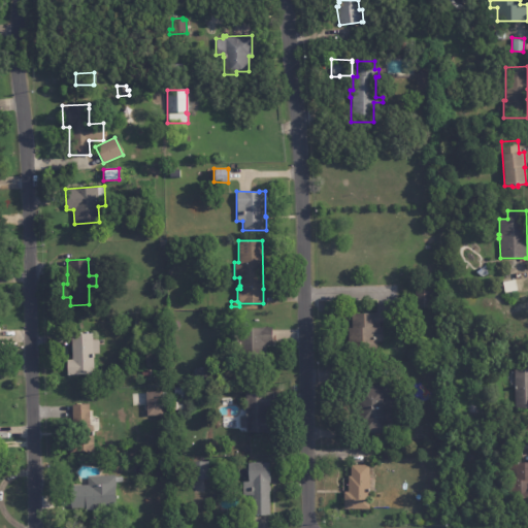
[(485,266),(486,267),(485,268),(489,272),(482,277),(477,272),(476,273),(475,271),(485,265),(485,266)]
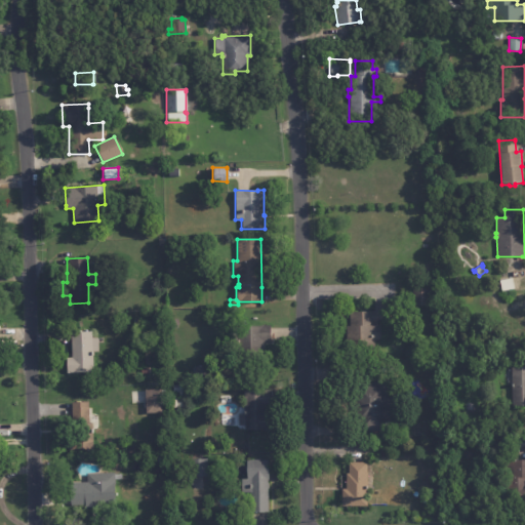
[(511,289),(501,291),(499,280),(512,278),(514,288),(511,289)]
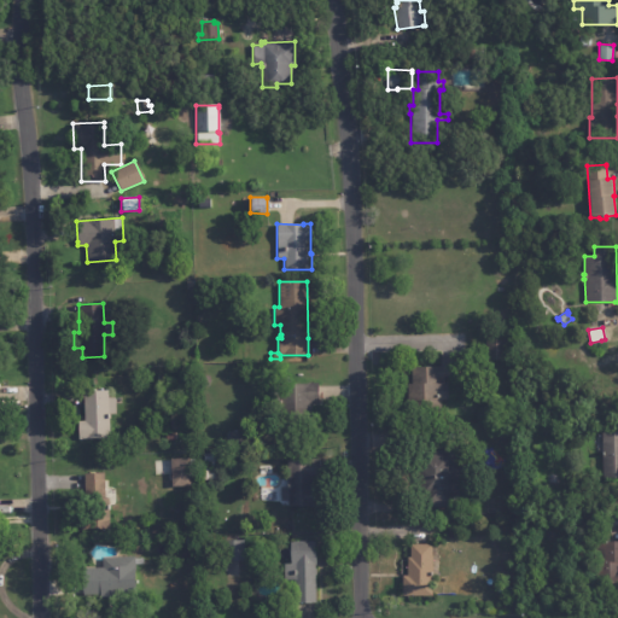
[(409,384),(412,384),(410,367),(441,366),(439,356),(464,356),(465,375),(454,375),(455,379),(452,379),(452,377),(443,377),(444,383),(447,383),(448,400),(441,400),(441,407),(423,408),(423,401),(407,401),(407,384),(409,384)]
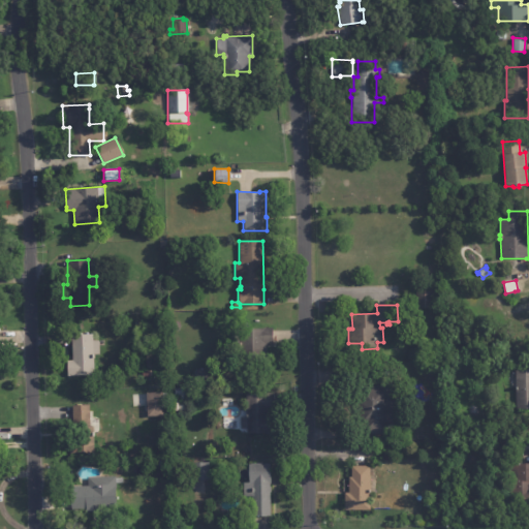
[(172,321),(179,321),(179,322),(180,322),(180,324),(179,324),(179,328),(180,328),(180,330),(179,330),(179,331),(172,331),(172,321)]
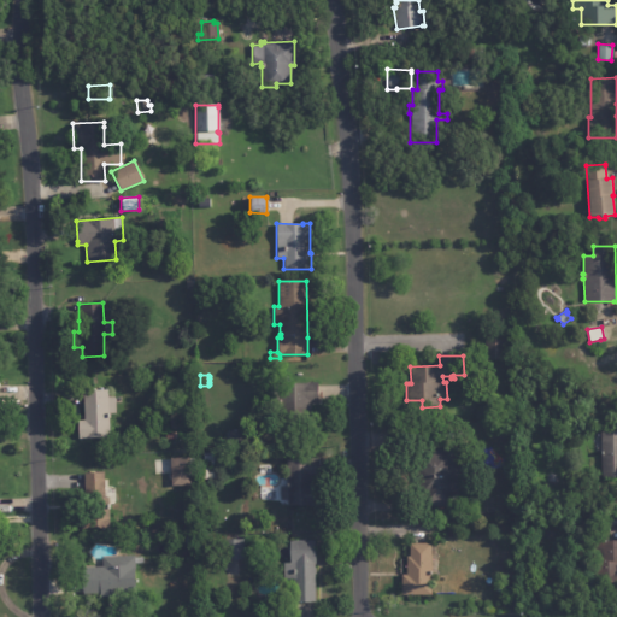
[(316,386),(317,403),(298,403),(298,417),(278,417),(277,404),(277,399),(270,399),(269,383),(307,383),(307,382),(316,382),(316,386)]
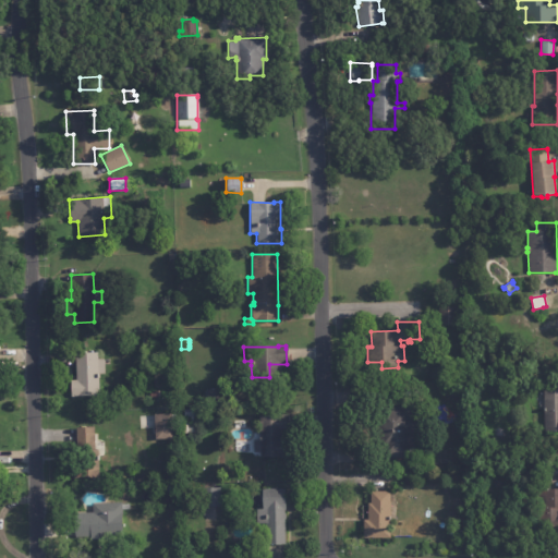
[(104,360),(104,374),(98,374),(99,377),(98,377),(98,396),(70,397),(70,380),(75,380),(74,352),(97,352),(97,360),(104,360)]
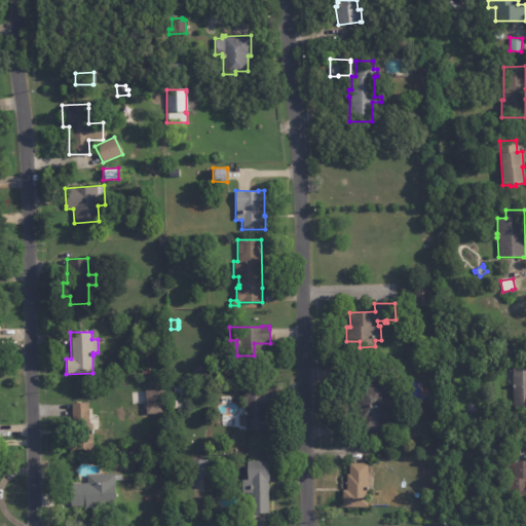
[(467,359),(479,359),(479,367),(466,366),(467,359)]
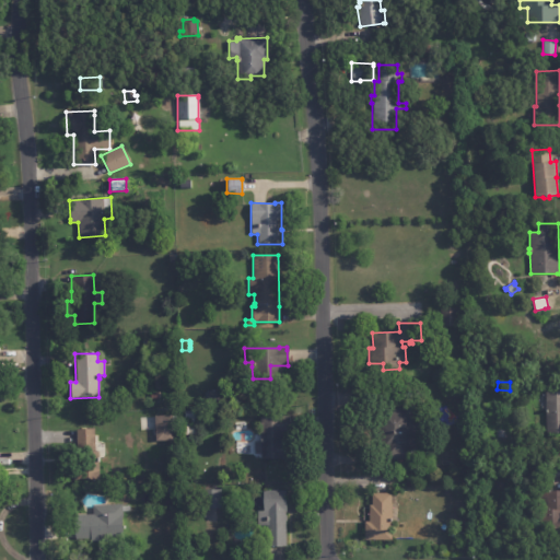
[(559,433),(546,434),(546,413),(545,413),(545,409),(546,409),(545,392),(559,391),(559,433)]
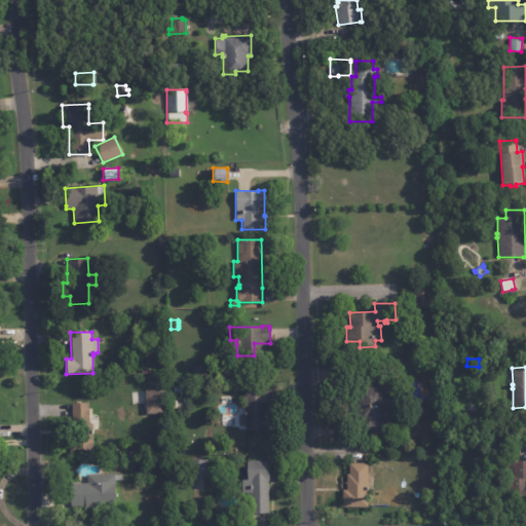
[(141,370),(149,370),(149,368),(150,368),(151,376),(141,377),(141,370)]
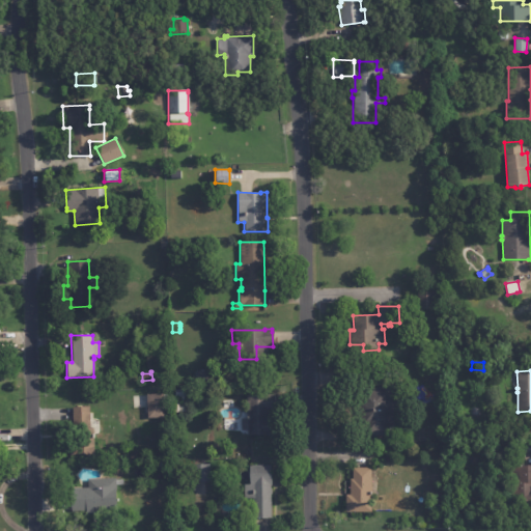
[(394,390),(396,390),(397,435),(363,435),(363,428),(358,428),(358,388),(389,387),(389,390),(394,390)]
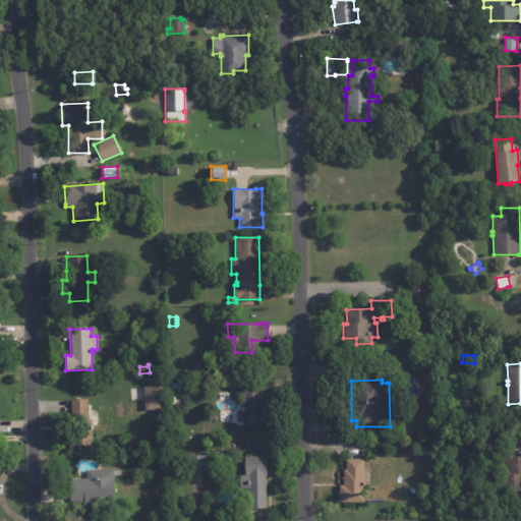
[(176,399),(176,395),(177,395),(177,389),(171,389),(171,383),(185,383),(185,382),(186,382),(186,383),(189,383),(189,388),(187,388),(187,389),(180,389),(180,395),(182,395),(182,405),(176,405),(176,399)]
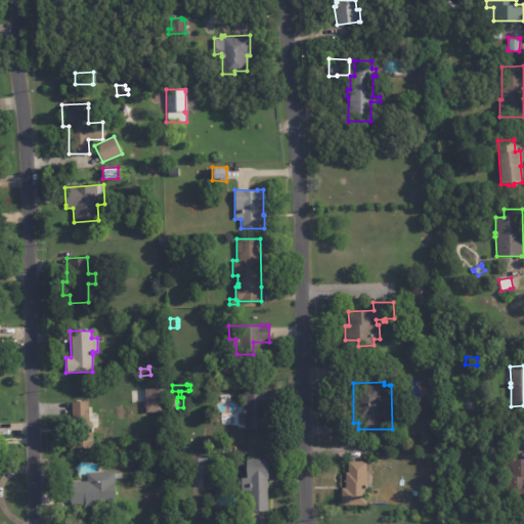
[(144,406),(143,389),(160,388),(160,389),(165,389),(165,399),(160,399),(161,408),(163,408),(163,412),(144,413),(144,406)]
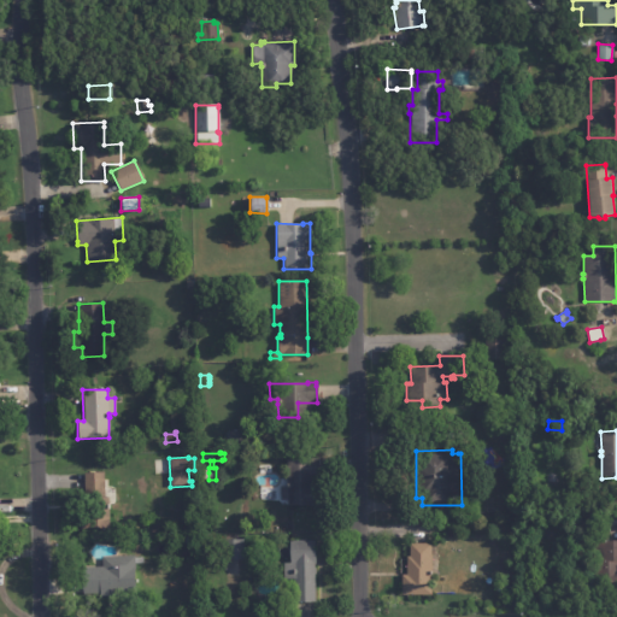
[(319,460),(319,476),(311,476),(311,486),(313,486),(313,501),(315,501),(315,506),(287,506),(287,500),(280,500),(280,487),(286,487),(286,460),(310,459),(310,458),(319,458),(319,460)]
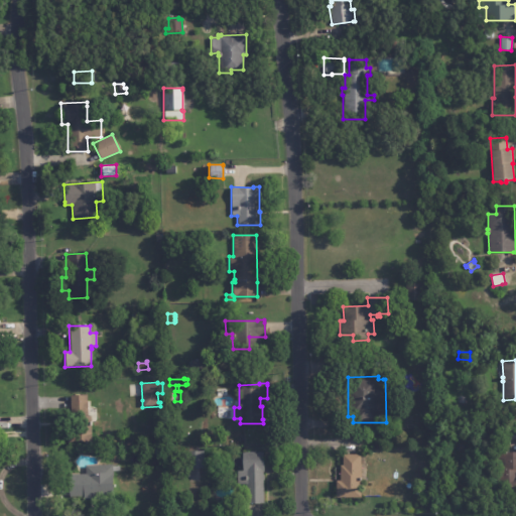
[(92,421),(92,425),(90,425),(91,440),(67,442),(66,430),(72,430),(71,412),(78,411),(77,395),(86,395),(88,421),(92,421)]
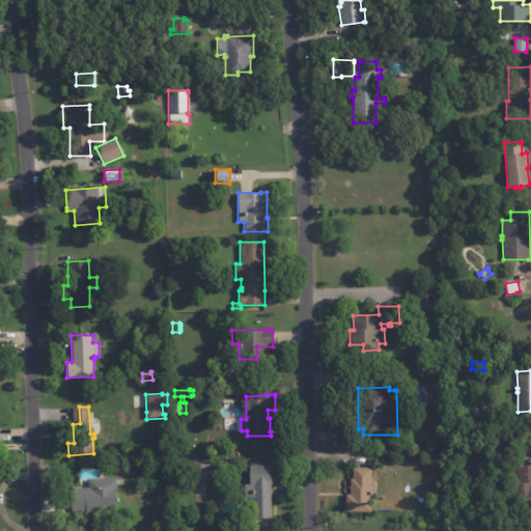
[(219,422),(221,424),(221,428),(218,431),(215,431),(212,428),(212,424),(215,421),(219,422)]
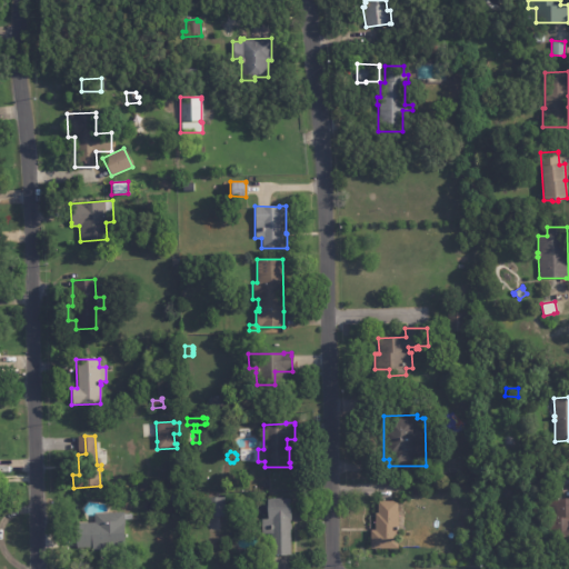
[(465,457),(473,457),(473,470),(466,470),(465,457)]
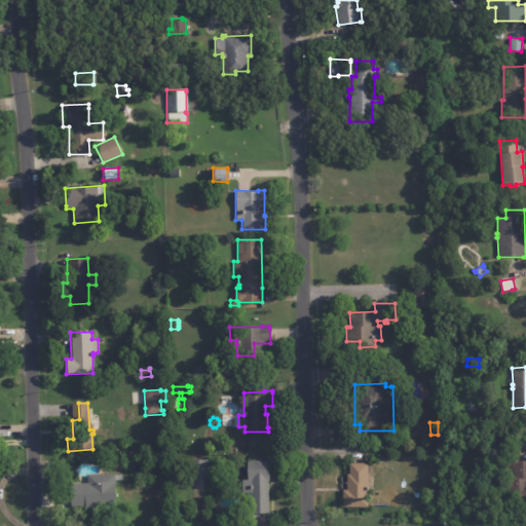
[(209,475),(209,477),(189,477),(189,460),(208,459),(209,475)]
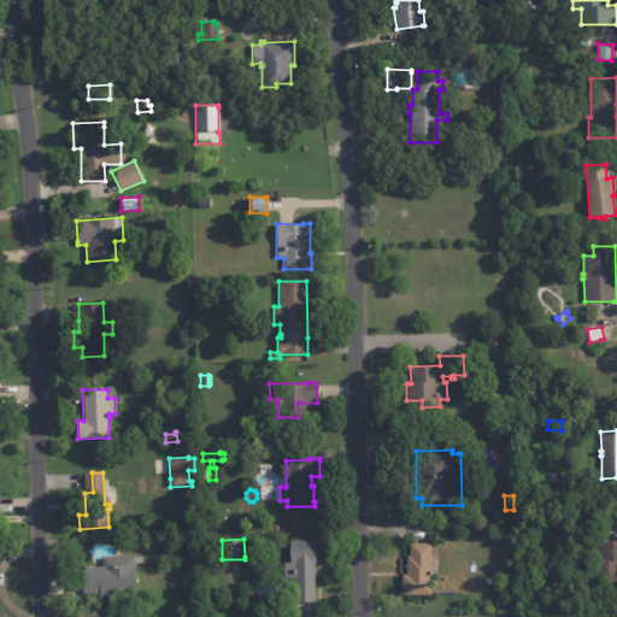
[(315,559),(315,603),(293,603),(293,579),(283,579),(282,563),(289,563),(289,541),(315,540),(315,559)]
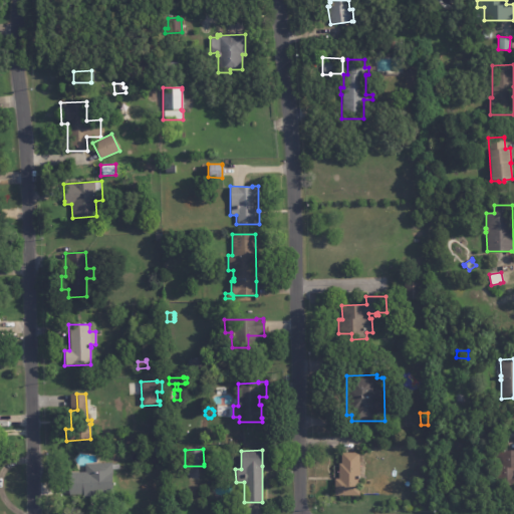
[(513,489),(513,491),(495,491),(495,451),(513,450),(513,489)]
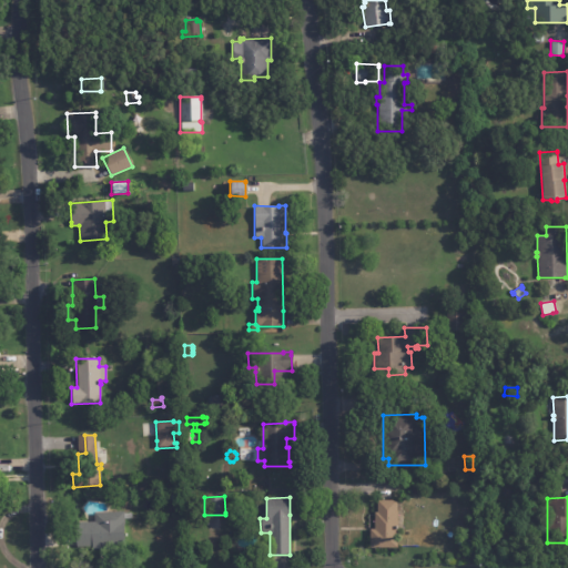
[(396,509),(396,548),(368,548),(369,530),(374,530),(374,513),(376,513),(376,500),(396,500),(396,509)]
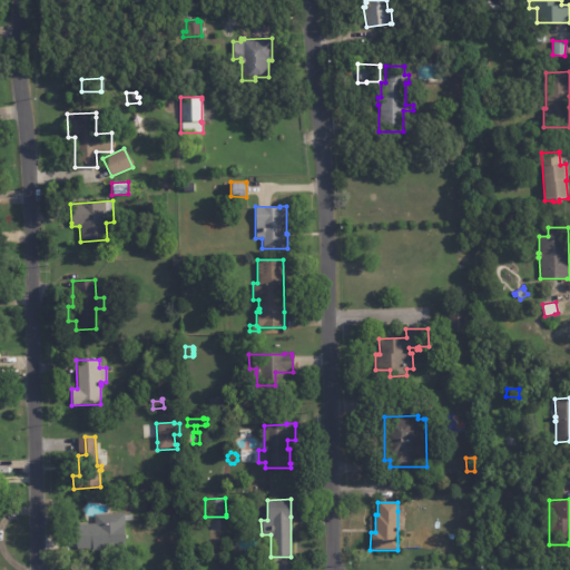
[(102,551),(91,552),(91,549),(76,549),(76,524),(94,523),(94,514),(124,513),(124,516),(131,514),(131,521),(124,521),(125,547),(107,548),(107,551),(102,551)]
